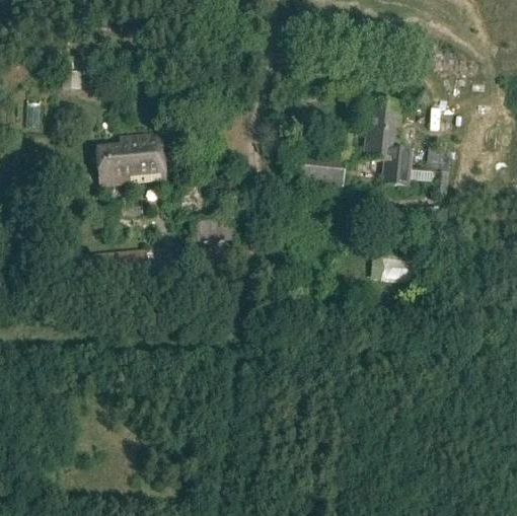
[(402,103),(368,100),(362,159),(384,162),(382,186),(409,189),(414,149),(397,148),(402,103)]
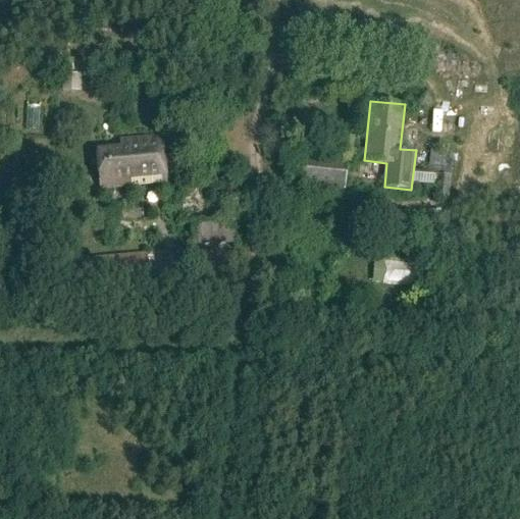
[(168,180),(164,135),(123,139),(124,148),(101,150),(104,186),(168,180)]
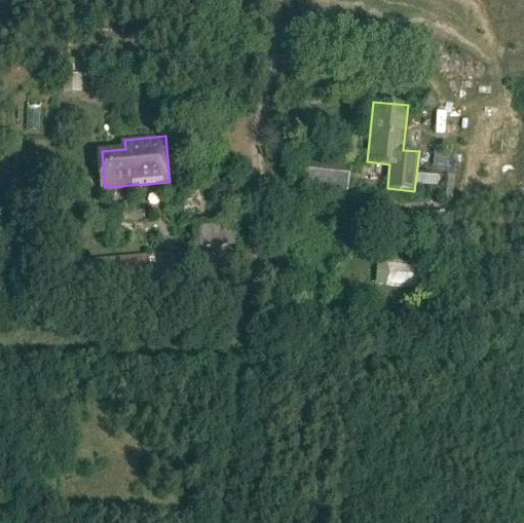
[(457,151),(435,149),(433,172),(440,172),(438,196),(453,197),(457,151)]
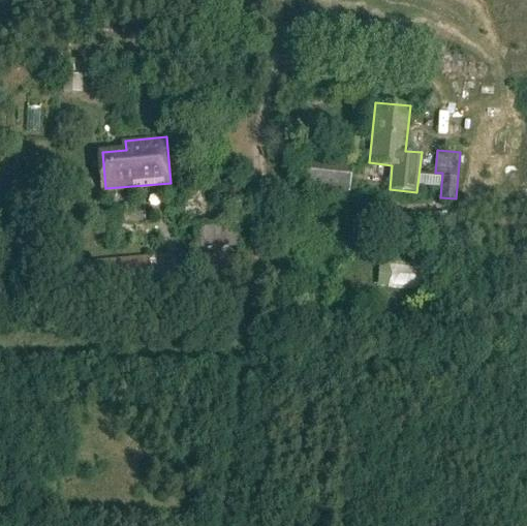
[(353,160),(302,154),(299,185),(350,191),(353,160)]
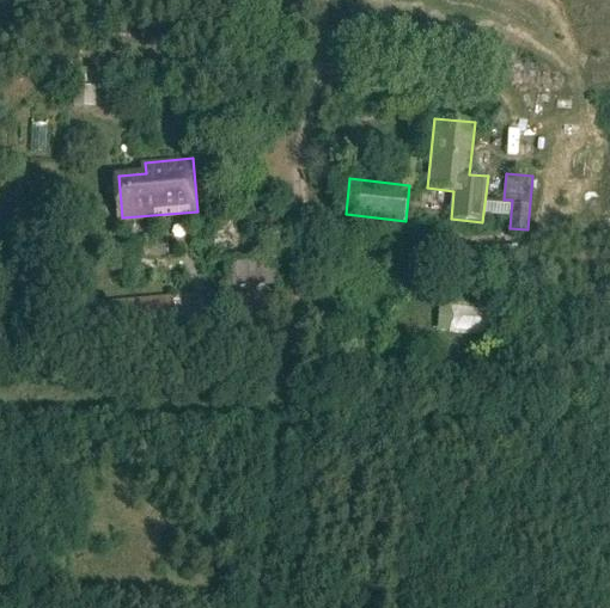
[(170,253),(168,237),(132,240),(133,257),(170,253)]
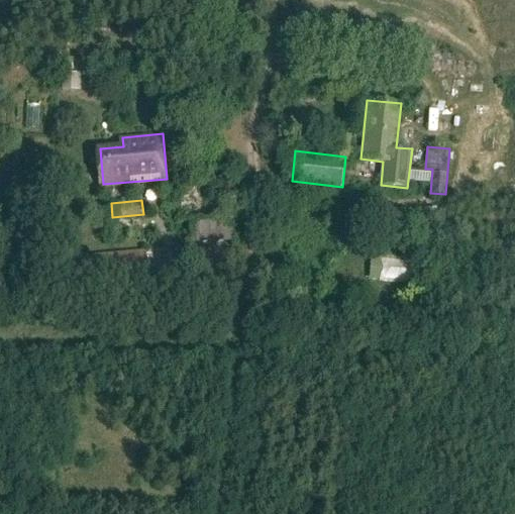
[(236,239),(235,216),(190,218),(191,241),(236,239)]
